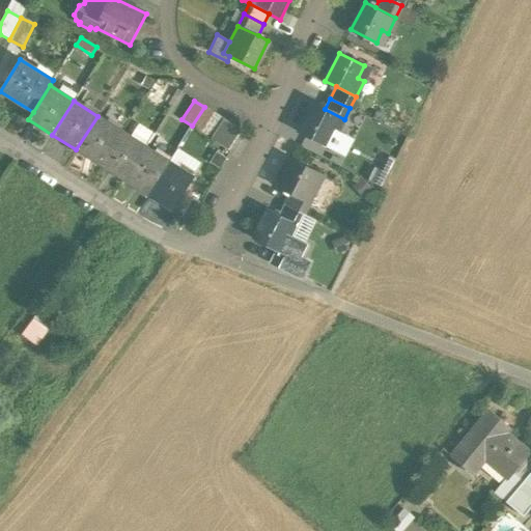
[(325,109),(313,104),(300,131),(325,143),(331,132),(336,134),(344,119),(325,109)]
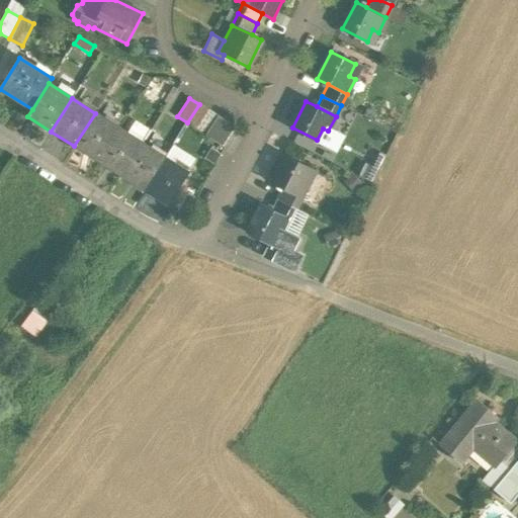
[(199,104),(187,123),(196,130),(208,110),(199,103),(199,104)]
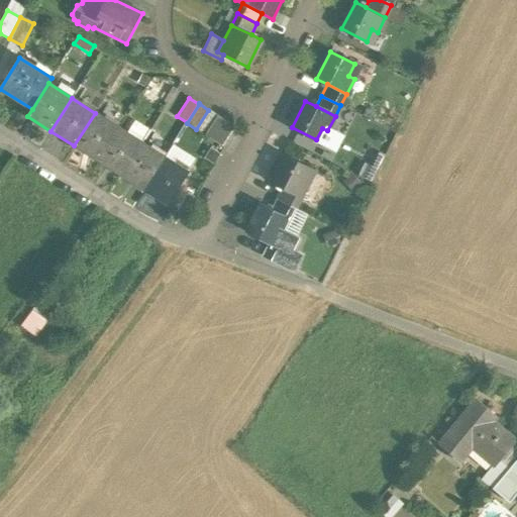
[(208,110),(196,129),(205,134),(217,116),(208,110)]
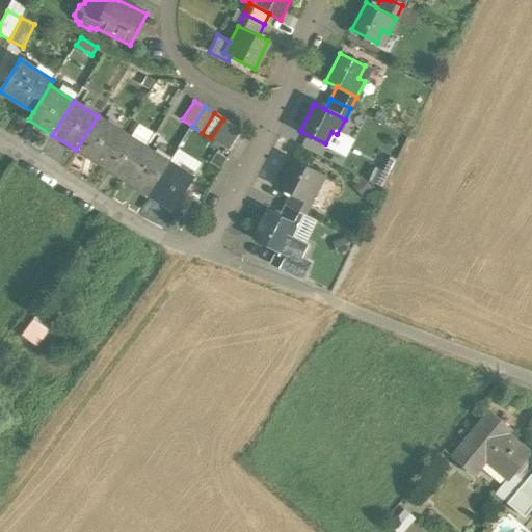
[(122,131),(98,116),(76,150),(100,165),(122,131)]
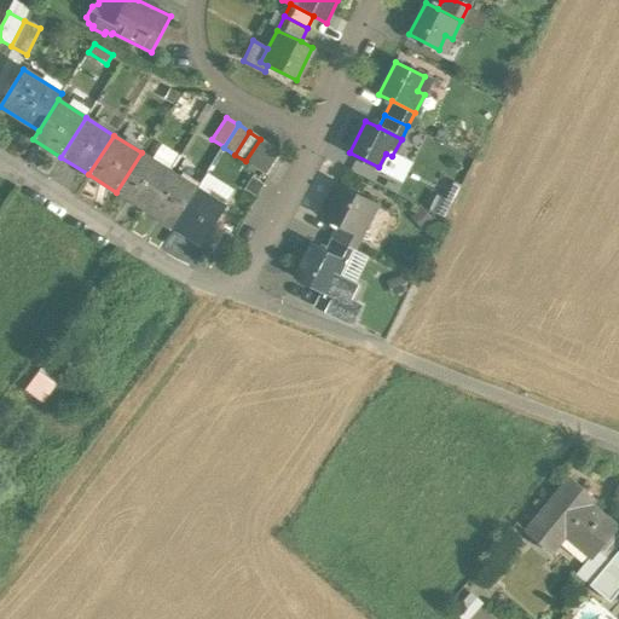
[(281,152),(260,139),(246,161),(246,162),(266,175),(281,152)]
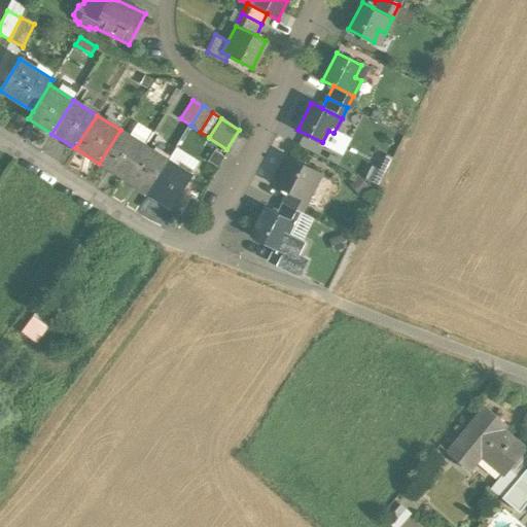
[(144,145),(120,130),(99,164),(123,179),(144,145)]
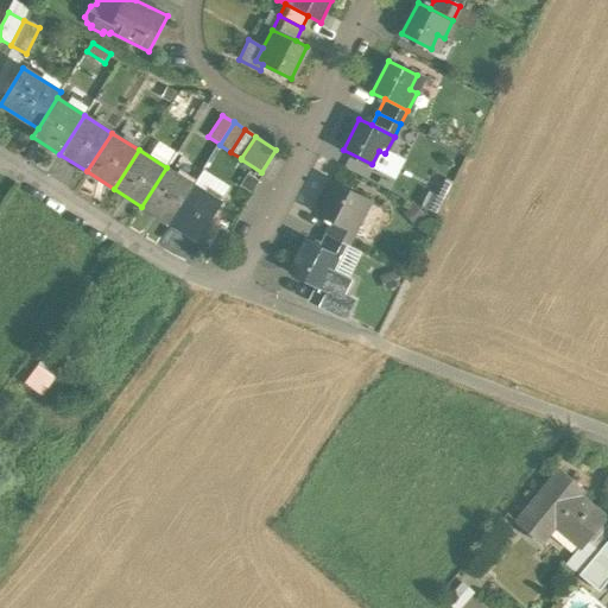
[(194,185),(166,168),(141,207),(169,225),(194,185)]
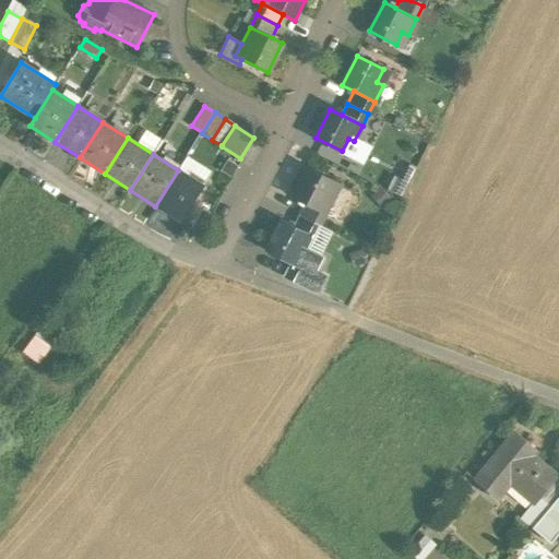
[(202,186),(178,170),(155,206),(179,222),(202,186)]
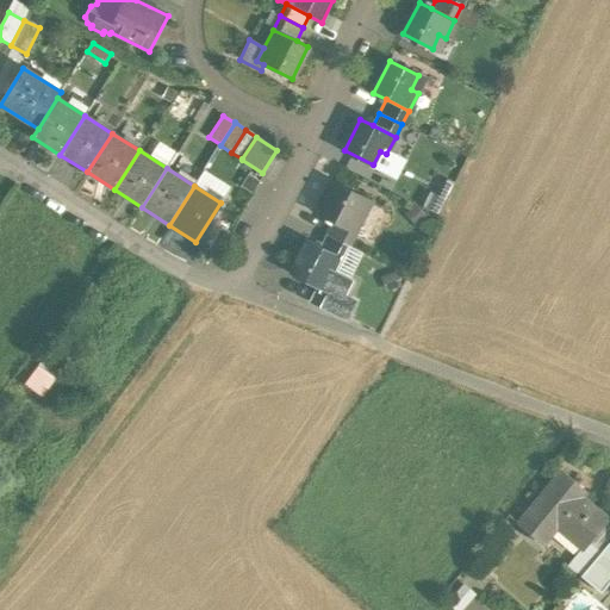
[(366,200),(337,186),(321,217),(334,223),(355,235),(365,216),(359,212),(366,200)]
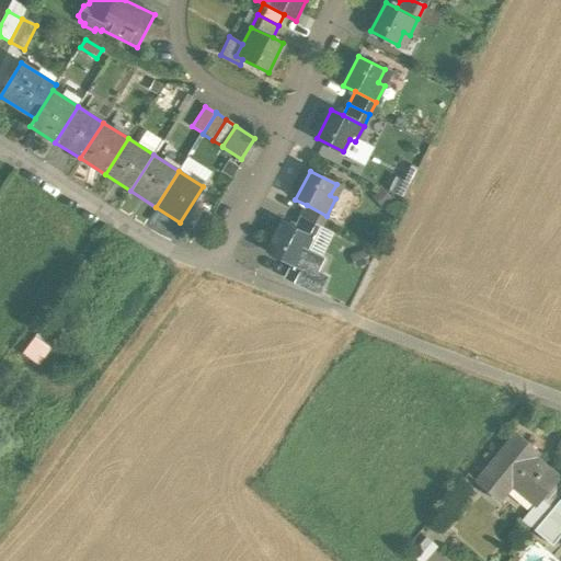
[(327,216),(307,205),(301,217),(321,227),(327,216)]
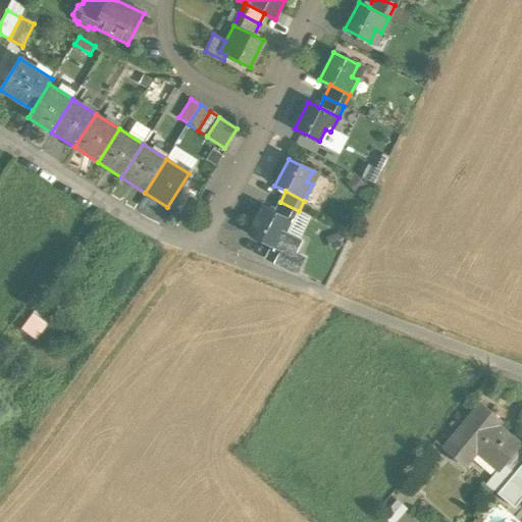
[(280,202),(279,202),(274,213),(294,222),(299,211),(280,202)]
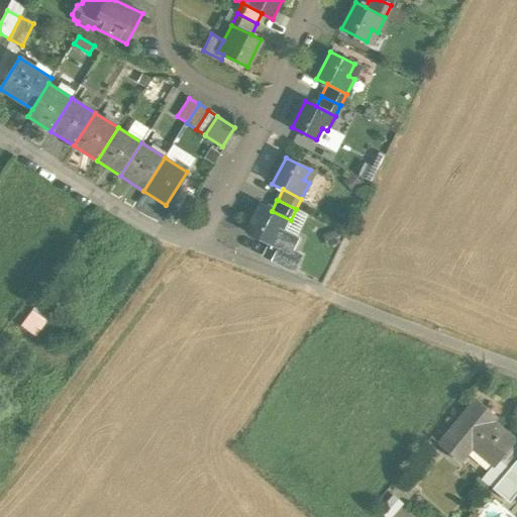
[(291,220),(272,211),(261,205),(246,233),(269,244),(277,248),(284,233),(291,220)]
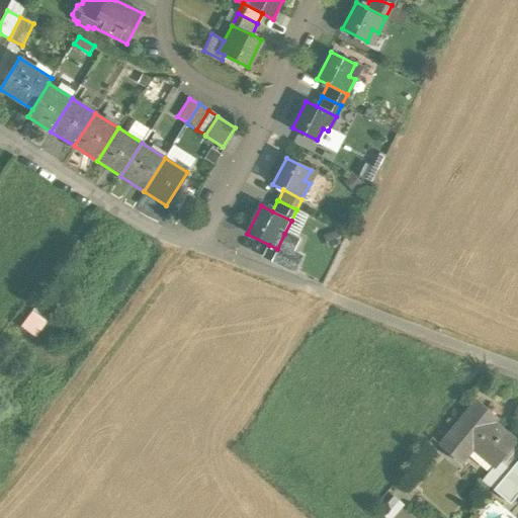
[(284,234),(277,249),(269,245),(263,257),(294,272),(303,256),(293,252),(298,241),(284,234)]
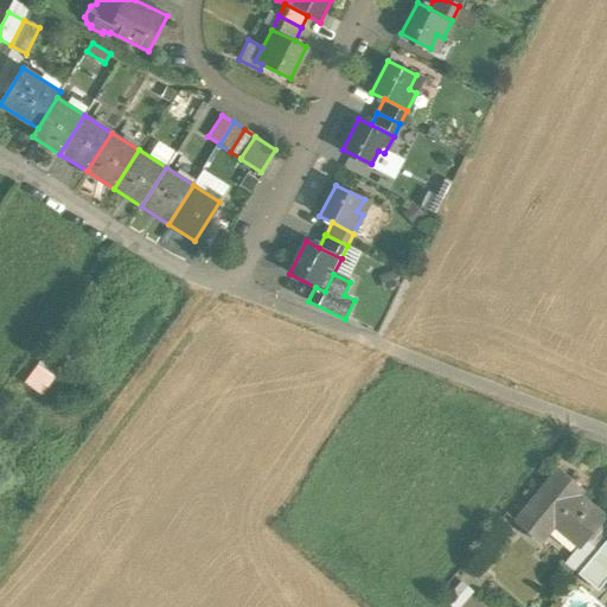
[(46,355),(36,370),(51,382),(63,365),(46,355)]
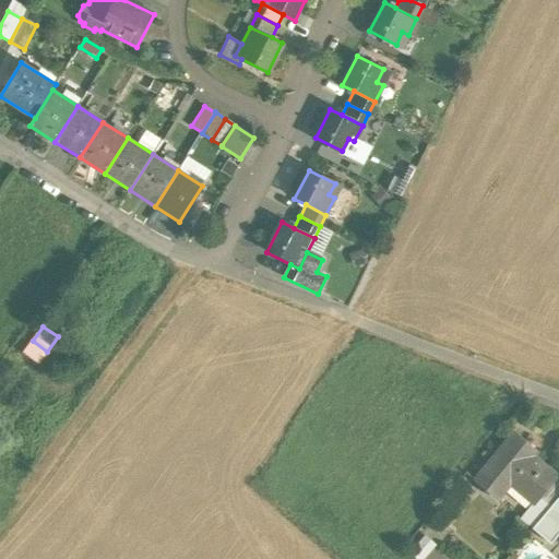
[(39,363),(47,352),(33,341),(25,353),(39,363)]
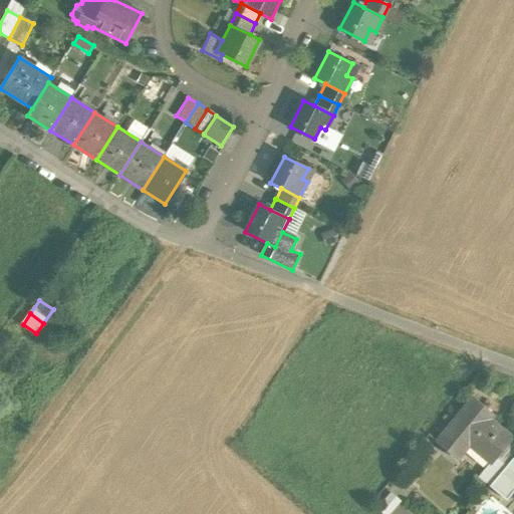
[(513,438),(484,414),(489,408),(475,397),(437,442),(457,460),(470,445),(491,463),(496,458),(513,438)]
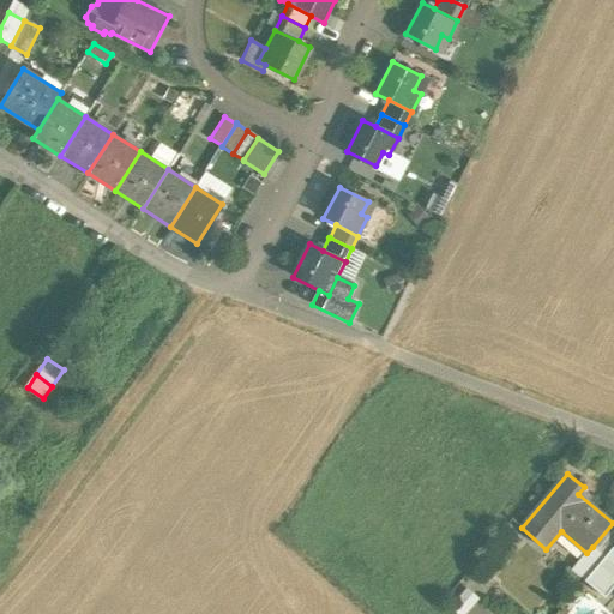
[(587,553),(572,570),(585,581),(605,557),(593,547),(587,553)]
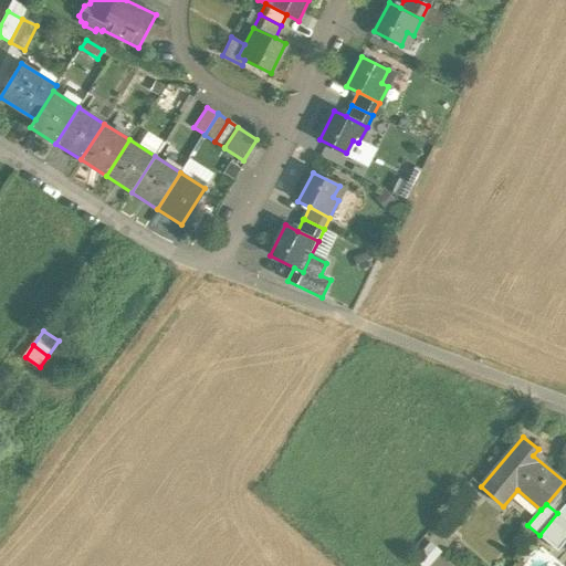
[(565,521),(557,513),(540,535),(549,544),(565,524),(565,521)]
